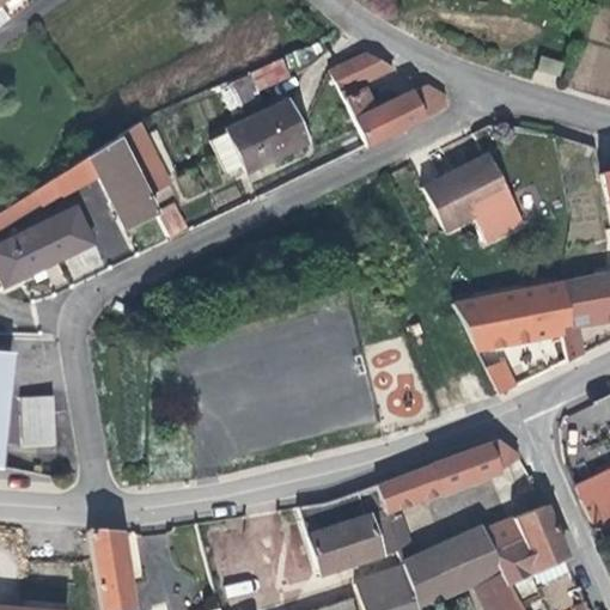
[(397,69),(366,53),(348,62),(360,86),(397,69)]
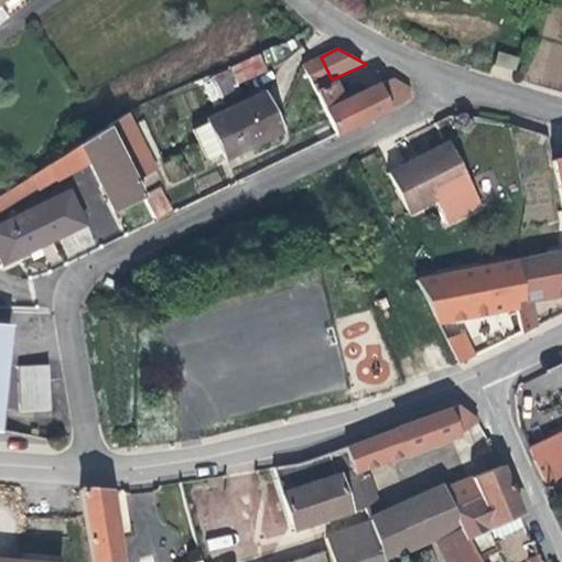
[(499,49),(493,73),(514,78),(520,54),(499,49)]
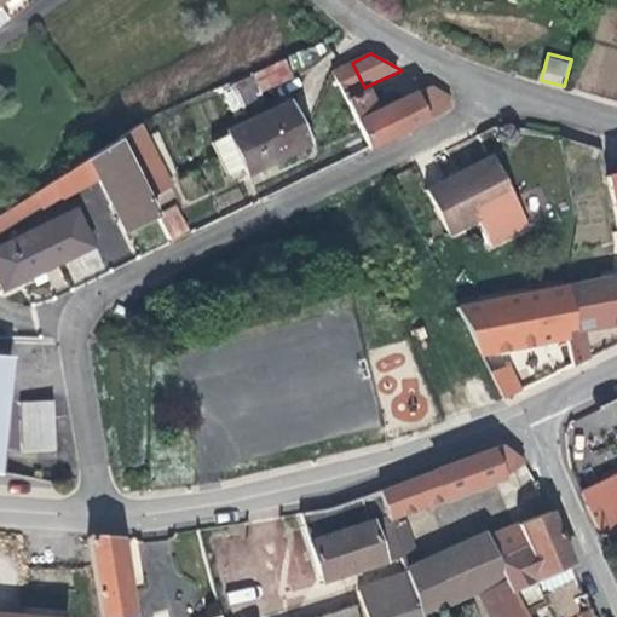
[(235,80),(243,99),(297,78),(289,58),(235,80)]
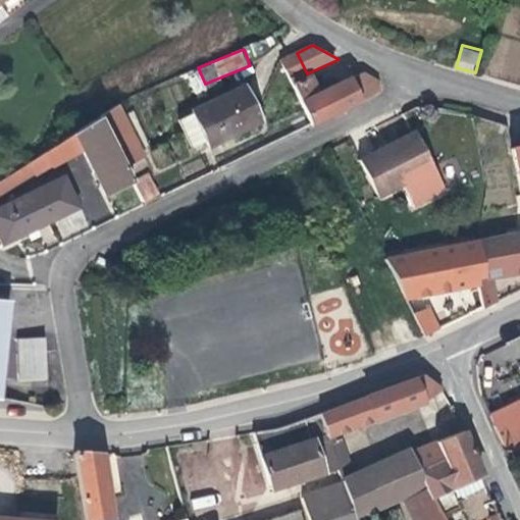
[(307,73),(297,53),(280,60),(292,82),(302,76),(307,73)]
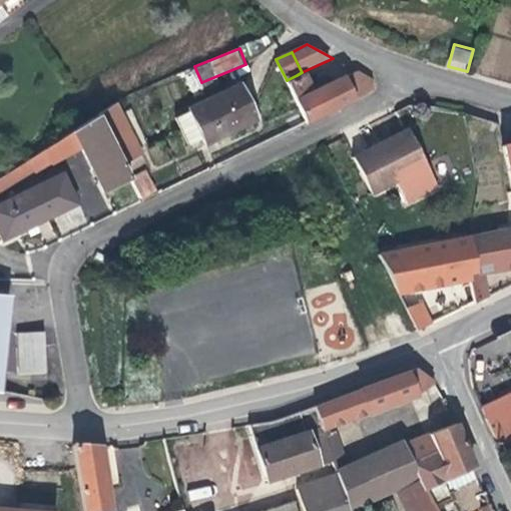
[(287,80),(307,120),(375,89),(373,78),(358,71),(326,87),(313,94),(310,87),(306,77),(300,80),(297,75),(287,80)]
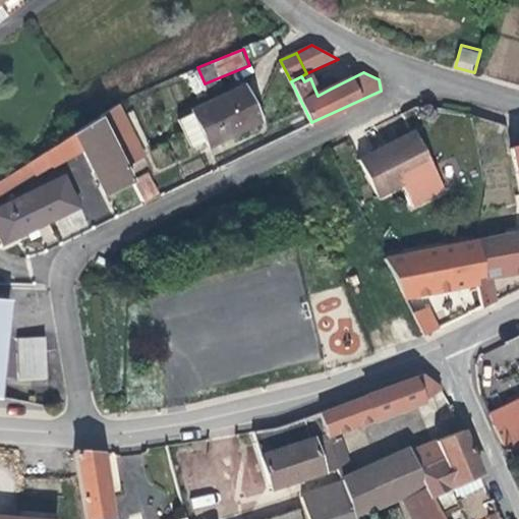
[(318,96),(331,89),(329,82),(314,89),(318,96)]
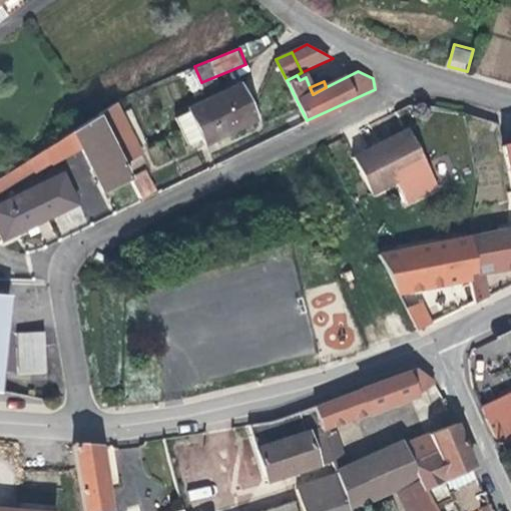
[(188,111),(174,118),(188,145),(201,139),(204,144),(253,118),(236,84),(187,110),(188,111)]
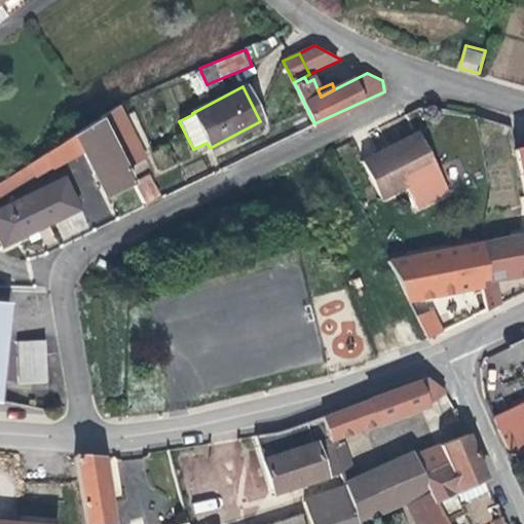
[(115,110),(100,119),(113,146),(129,138),(115,110)]
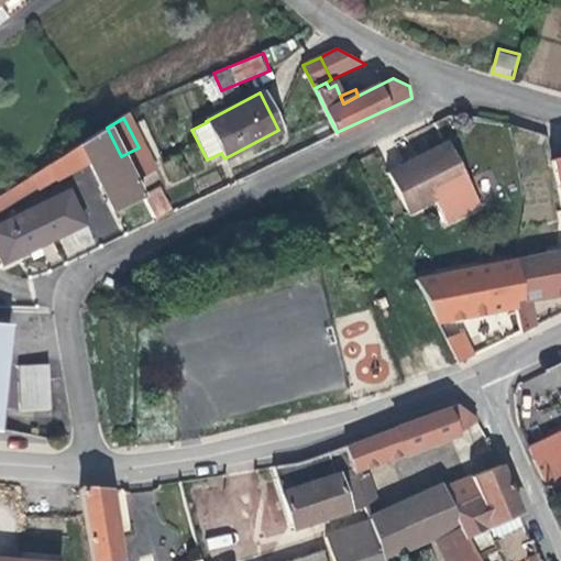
[(78,146),(87,164),(108,208),(140,193),(131,175),(121,156),(107,128),(78,146)]
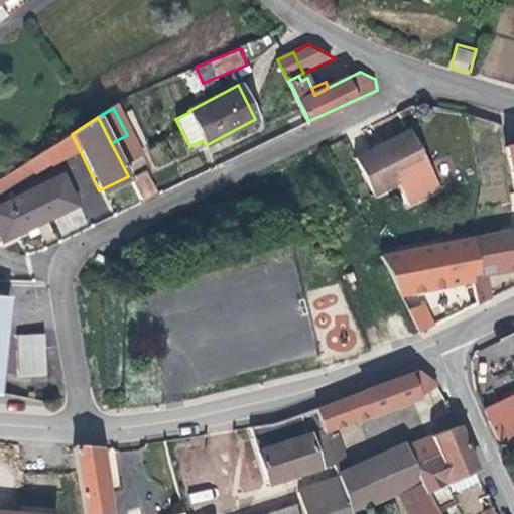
[(355,156),(373,194),(428,165),(409,129),(355,156)]
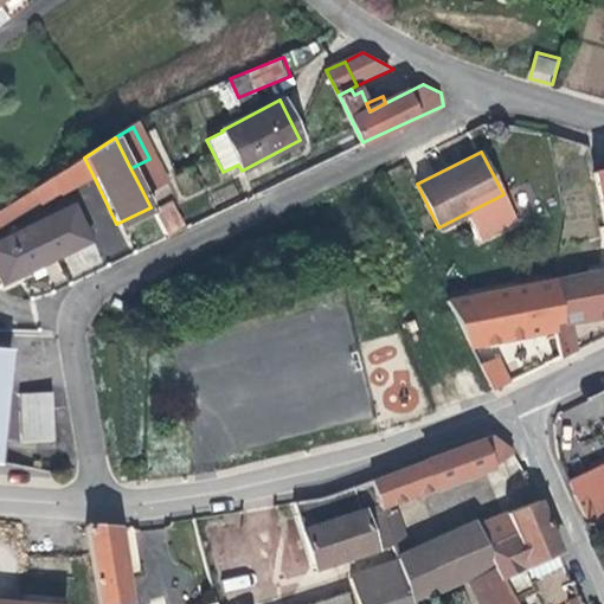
[(62,172),(71,187),(94,177),(84,158),(62,172)]
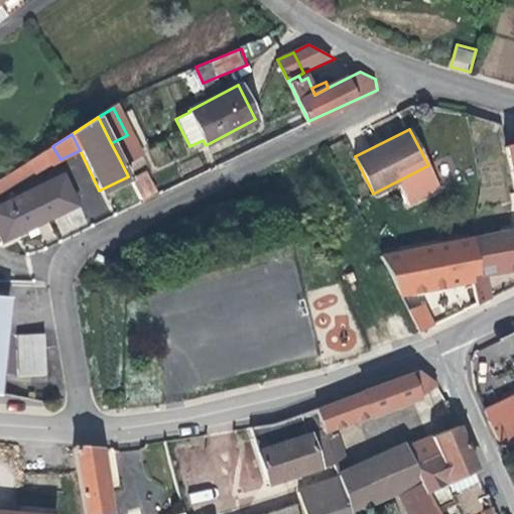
[(136,152),(127,135),(111,143),(120,160),(136,152)]
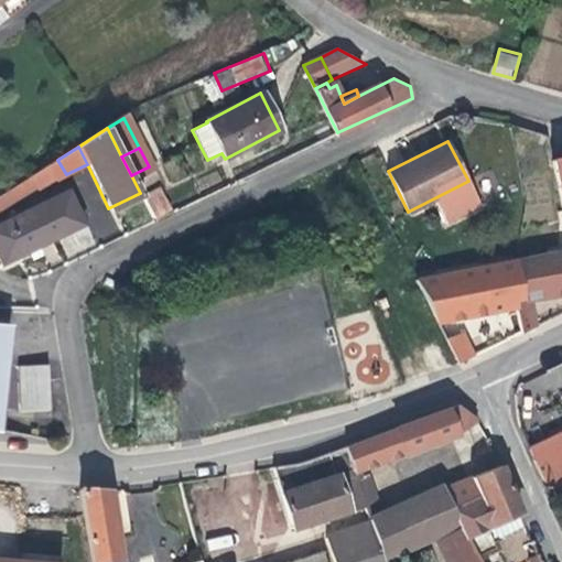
[(522,300),(531,299),(561,292),(561,157),(552,159),(561,206),(561,249),(516,259),(522,300)]
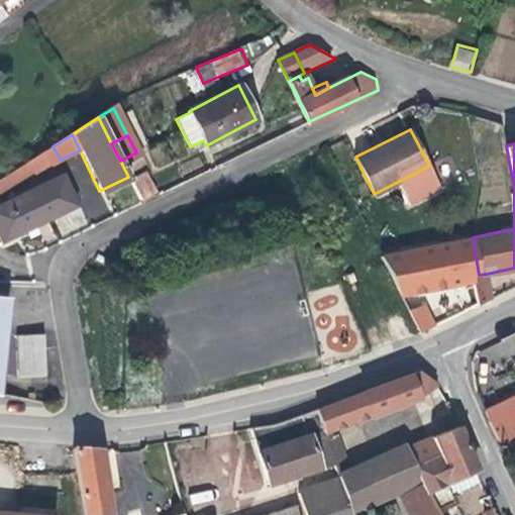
[(46,167),(61,160),(53,146),(39,155),(46,167)]
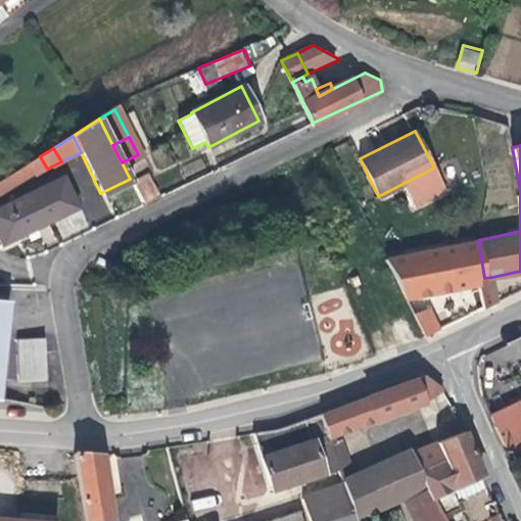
[(31,161),(0,180),(0,192),(36,172),(31,161)]
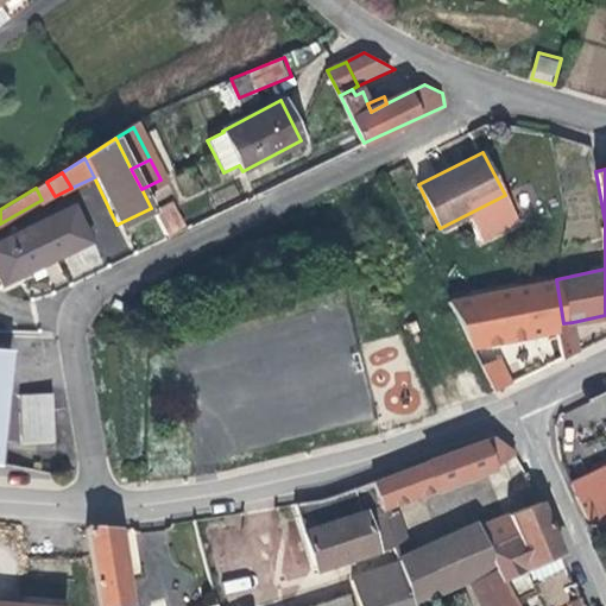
[(152,209),(164,235),(183,226),(170,200),(152,209)]
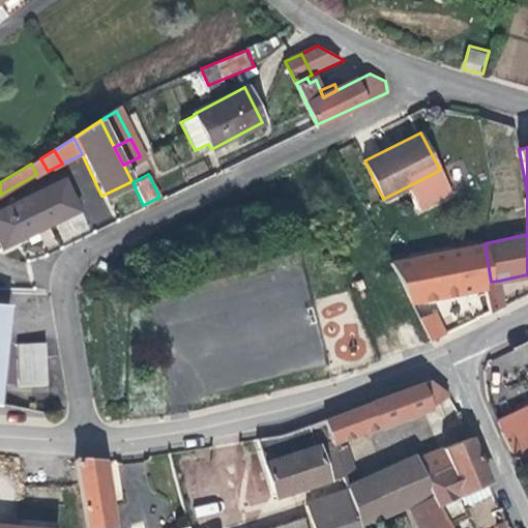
[(79,207),(61,176),(0,209),(0,241),(3,247),(79,207)]
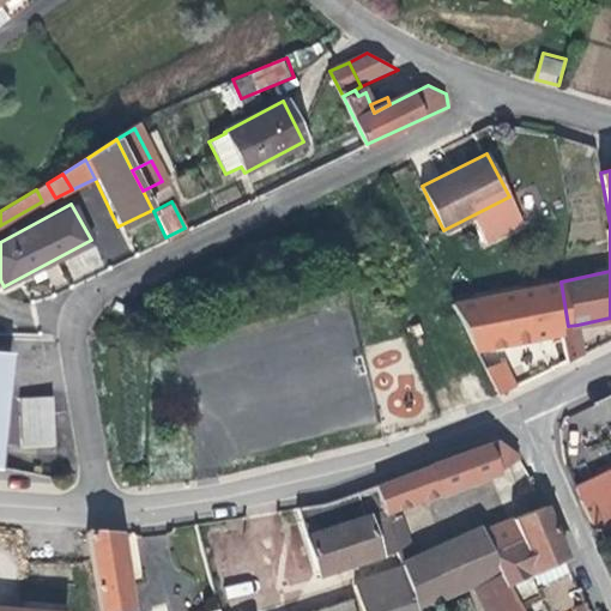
[(453,304),(477,350),(563,333),(562,327),(568,326),(561,282),(558,282),(557,274),(539,278),(540,286),(453,304)]
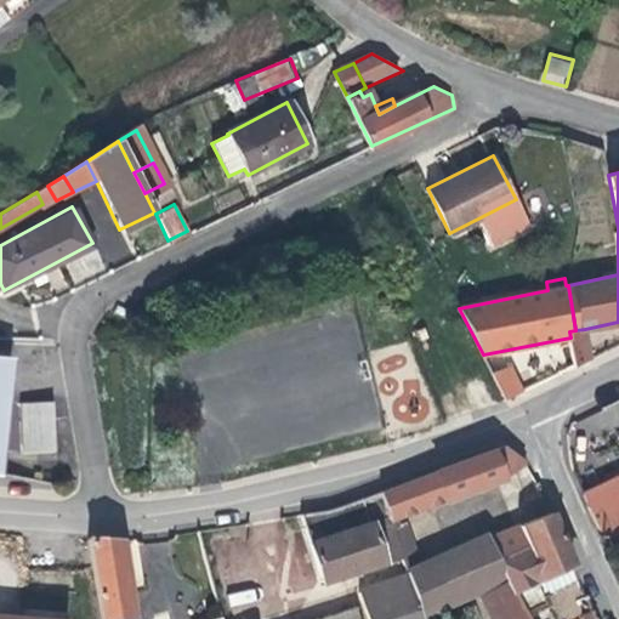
[(571,338),(575,367),(590,358),(585,329),(575,330),(569,331),(571,338)]
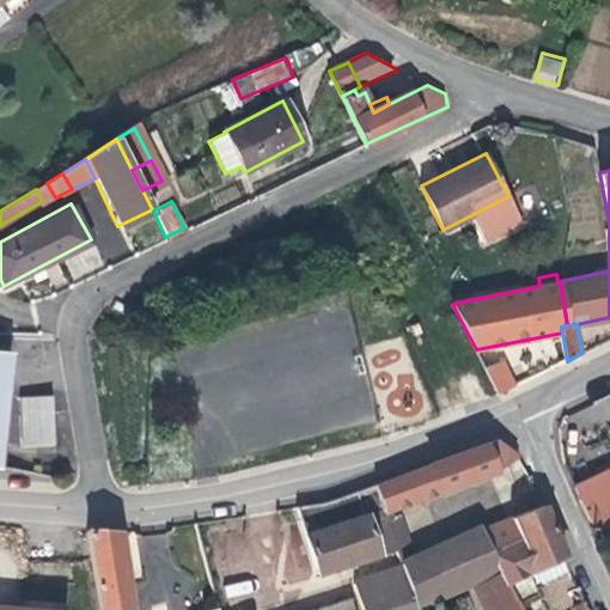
[(486,367),(499,394),(520,383),(507,355),(486,367)]
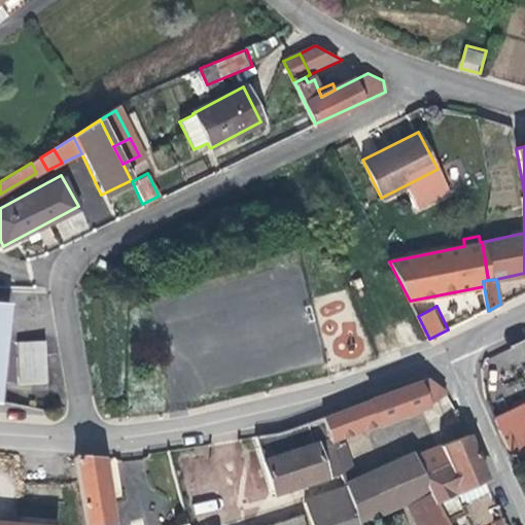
[(47,340),(18,340),(21,381),(49,381),(47,340)]
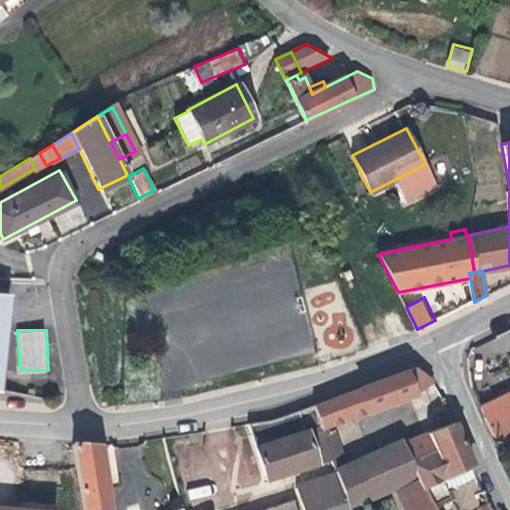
[(415,367),(315,405),(325,433),(331,431),(329,427),(414,394),(436,382),(434,379),(415,367)]
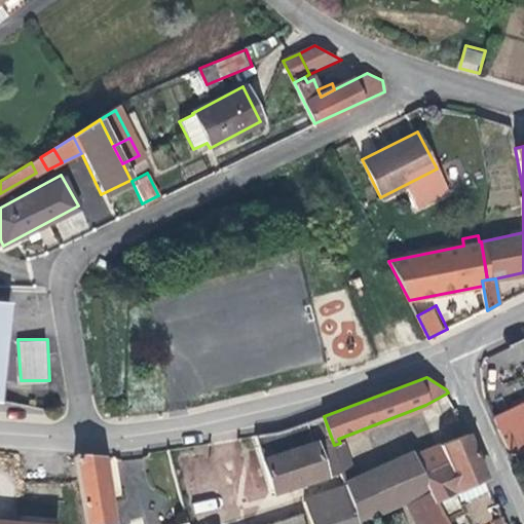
[(523,399),(492,414),(514,458),(523,452),(523,399)]
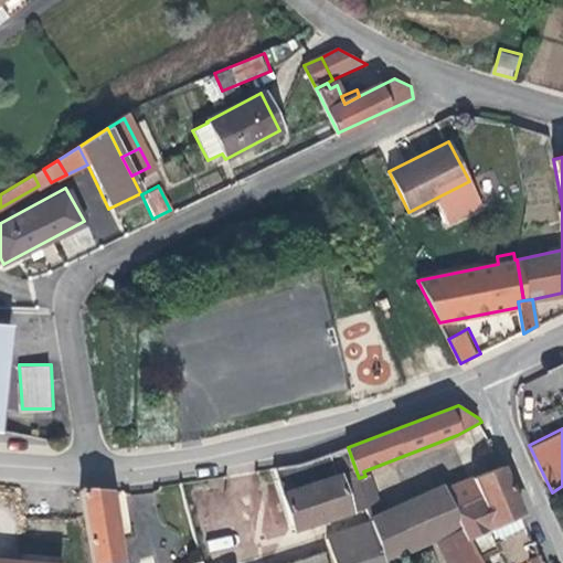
[(309,463),(275,468),(296,530),(370,507),(359,478),(348,447),(309,463)]
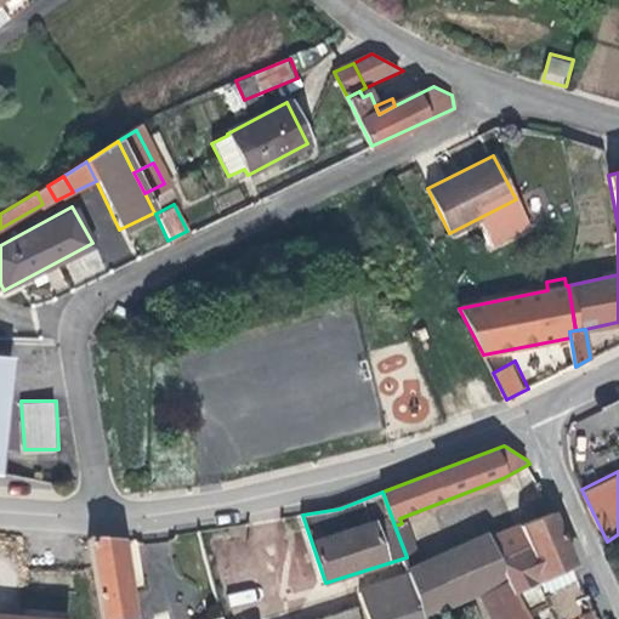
[(555,512),(545,493),(534,499),(541,517),(555,512)]
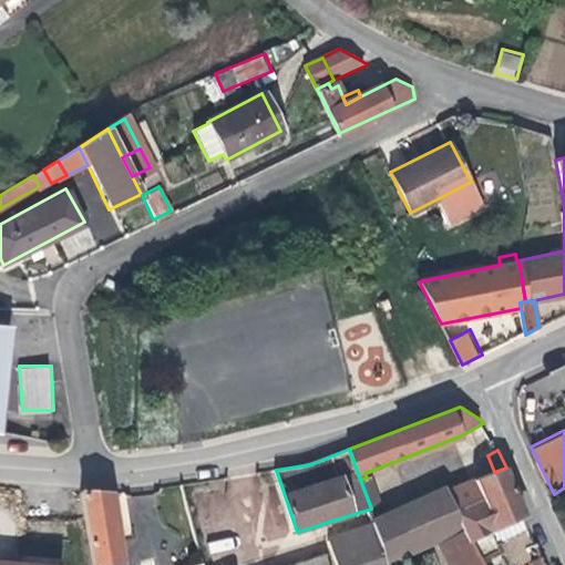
[(494,472),(476,481),(486,502),(459,513),(466,528),(484,563),(504,553),(501,545),(533,528),(506,468),(494,472)]
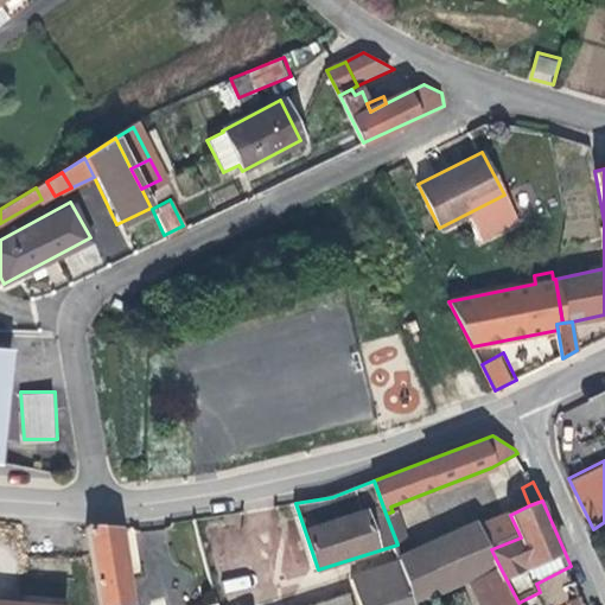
[(386,514),(397,545),(402,559),(416,553),(400,510),(393,511),(386,514)]
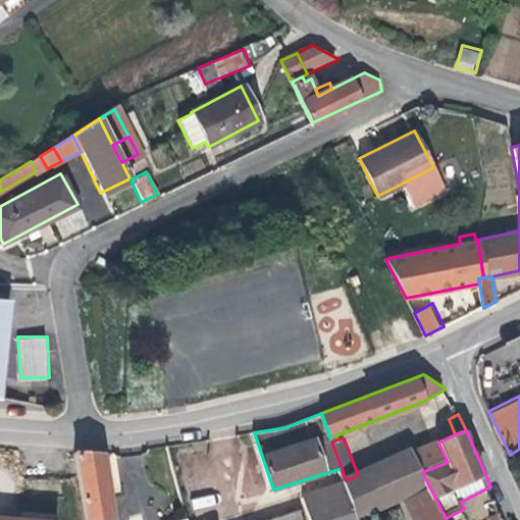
[(358,475),(346,480),(347,483),(356,506),(359,516),(405,497),(429,486),(422,472),(448,462),(438,443),(438,442),(413,453),(412,451),(358,475)]
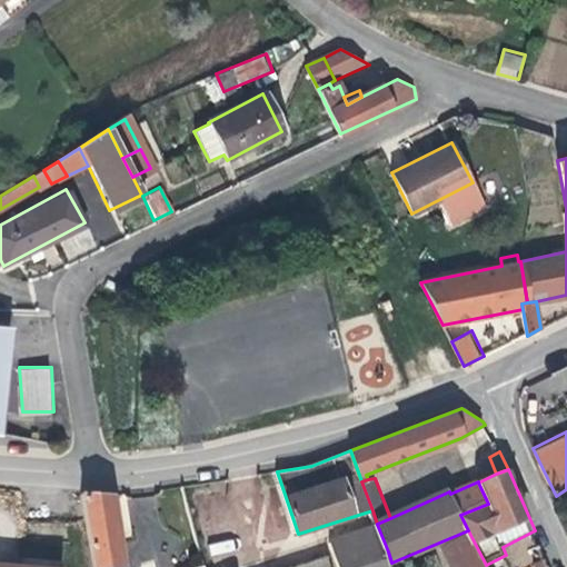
[(123,566),(112,494),(82,491),(95,566),(123,566)]
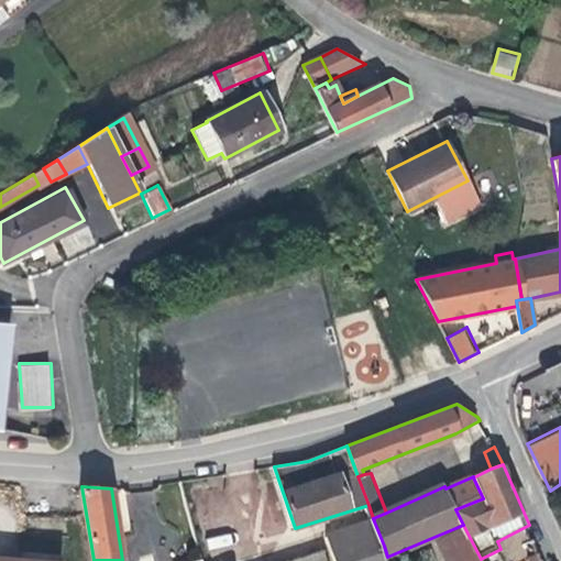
[(340,532),(348,559),(384,546),(374,521),(340,532)]
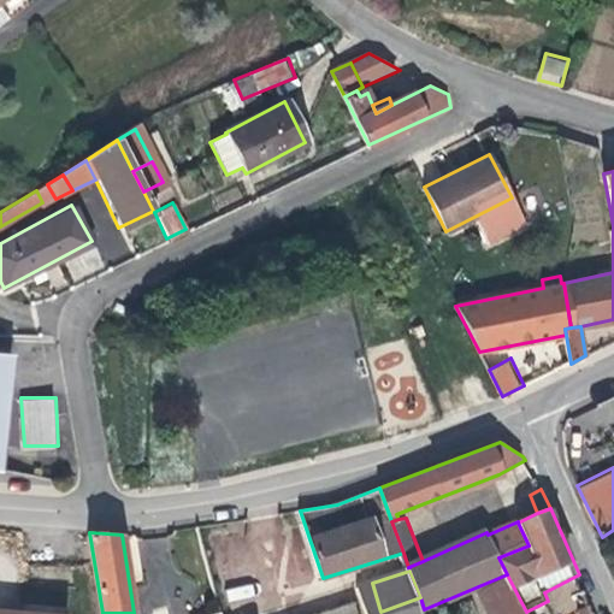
[(527,613),(526,612),(507,574),(478,586),(493,613),(527,613)]
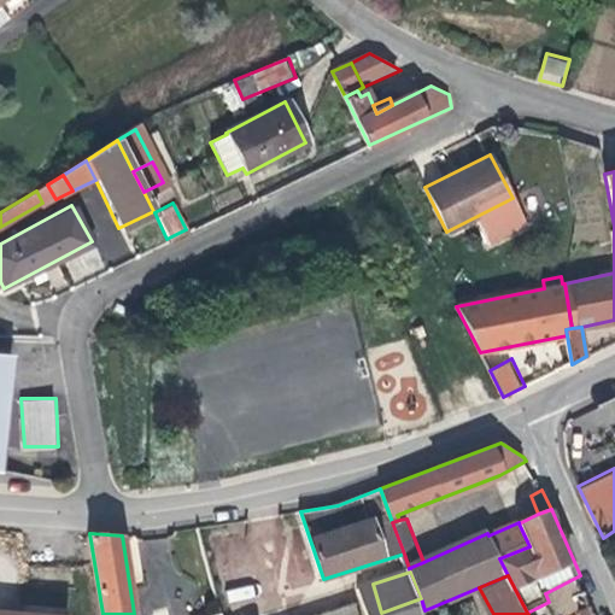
[(362,614),(358,599),(311,614),(362,614)]
